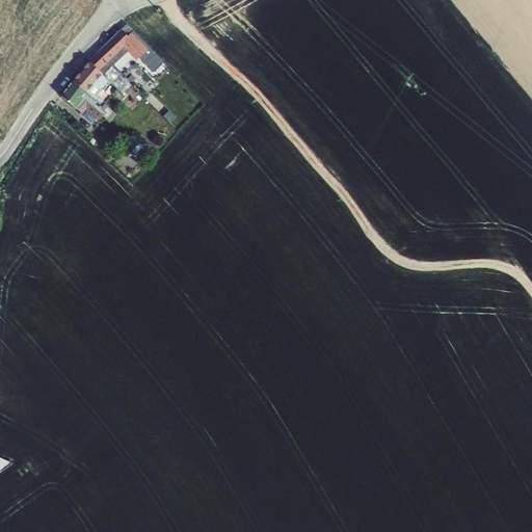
[(122,29),(90,58),(89,60),(104,75),(111,65),(112,67),(128,52),(136,60),(140,57),(154,73),(163,63),(127,24),(122,29)]
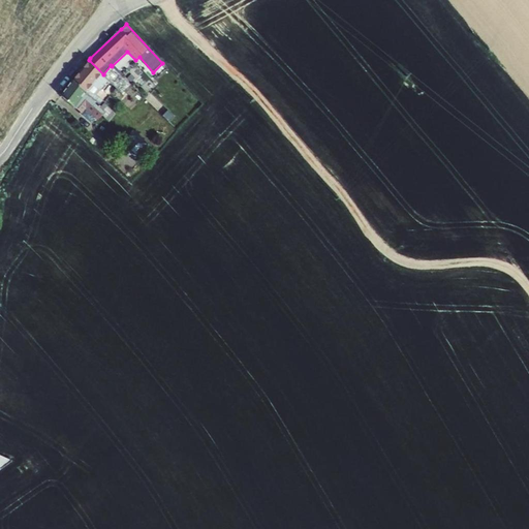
[(104,101),(96,95),(109,82),(122,93),(130,85),(112,66),(111,65),(103,74),(89,60),(72,81),(86,92),(85,93),(100,105),(104,101)]
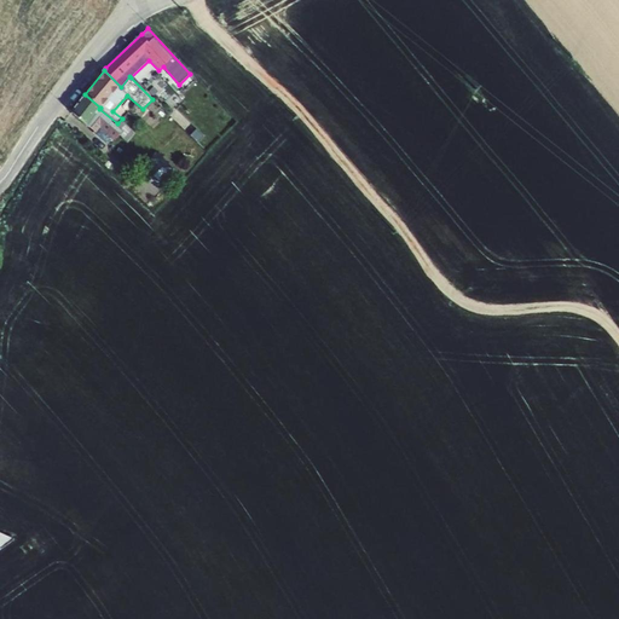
[(85,94),(71,113),(94,132),(93,133),(96,134),(100,128),(113,139),(115,140),(120,136),(123,132),(117,126),(117,123),(99,109),(100,108),(85,94)]
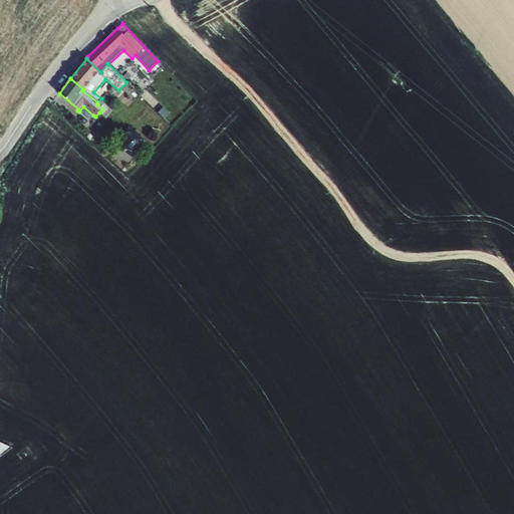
[(100,100),(97,104),(102,109),(99,112),(106,118),(111,111),(110,109),(100,100)]
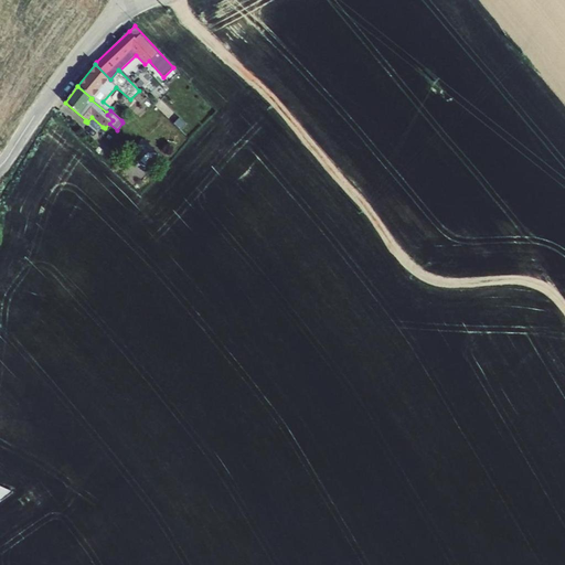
[(92,117),(87,123),(98,132),(103,127),(92,117)]
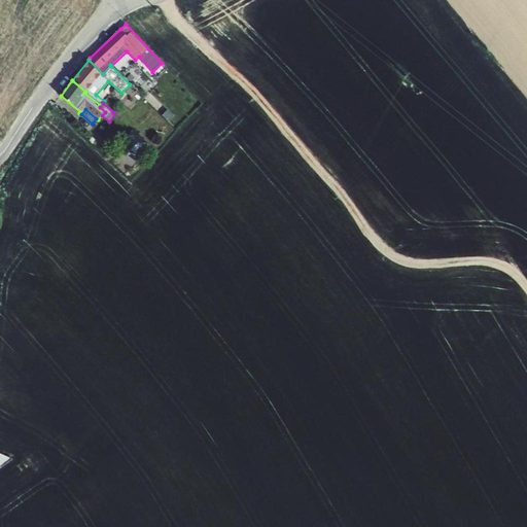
[(173,114),(167,109),(162,114),(168,119),(173,114)]
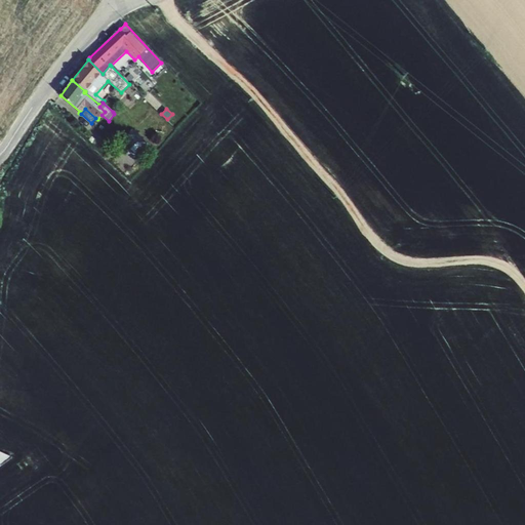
[(0,468),(13,458),(0,452),(0,468)]
